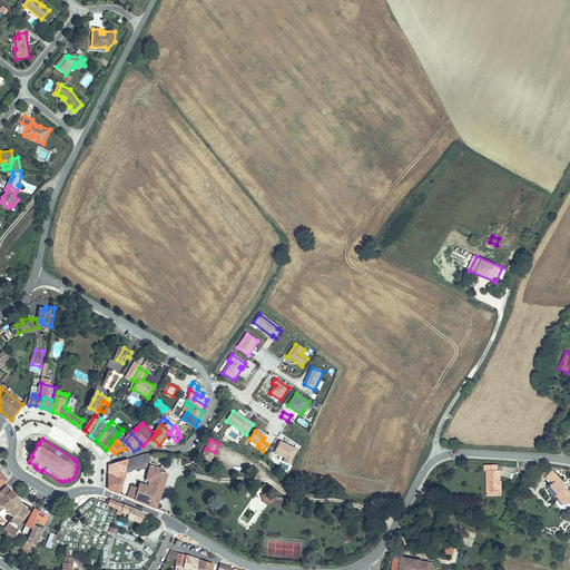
[(296,450),(279,442),(274,453),(285,459),(283,462),(290,465),(296,450)]
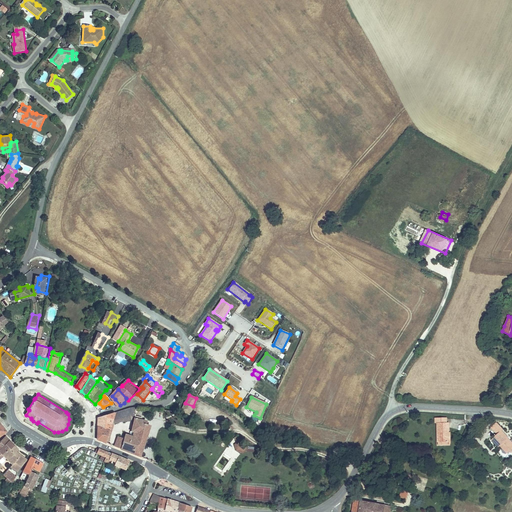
[(189,414),(193,406),(185,403),(181,411),(189,414)]
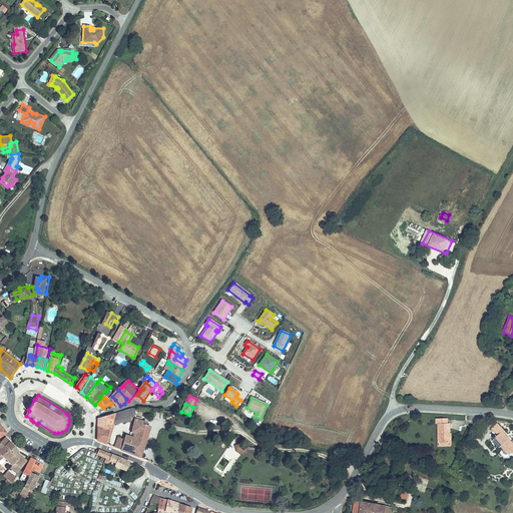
[(135,413),(135,407),(132,407),(115,412),(112,420),(135,413)]
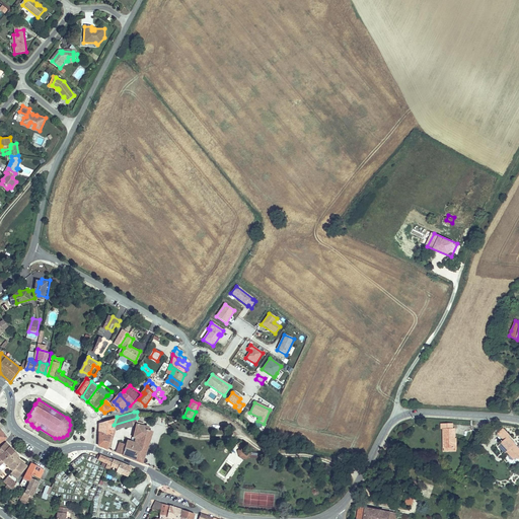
[(114,425),(117,417),(97,423),(97,433),(109,436),(114,425)]
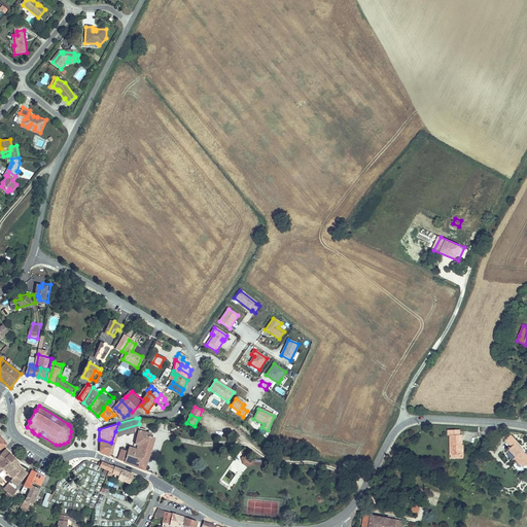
[(146,432),(139,429),(136,442),(137,443),(135,448),(127,446),(126,451),(119,448),(116,457),(142,467),(152,437),(145,434),(146,432)]
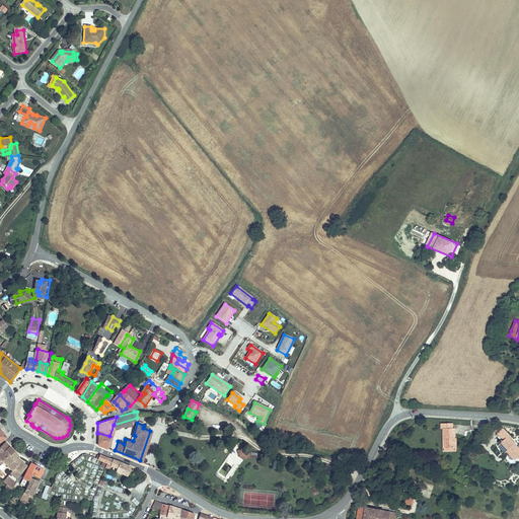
[(443,447),(451,447),(454,447),(454,438),(453,428),(452,428),(452,423),(441,423),(441,428),(443,428),(443,447)]
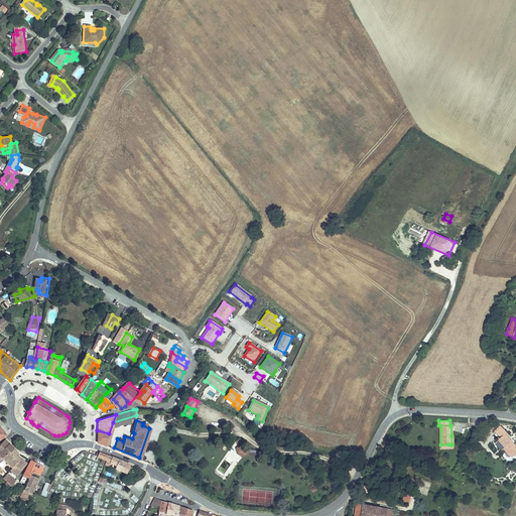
[(515,452),(515,442),(512,439),(513,438),(507,431),(508,430),(502,423),(496,428),(502,435),(496,440),(503,447),(506,445),(512,453),(514,450),(515,452)]
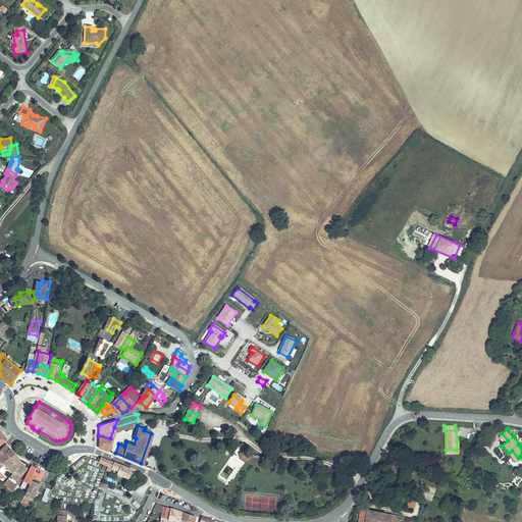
[(110,438),(98,435),(97,447),(106,450),(110,438)]
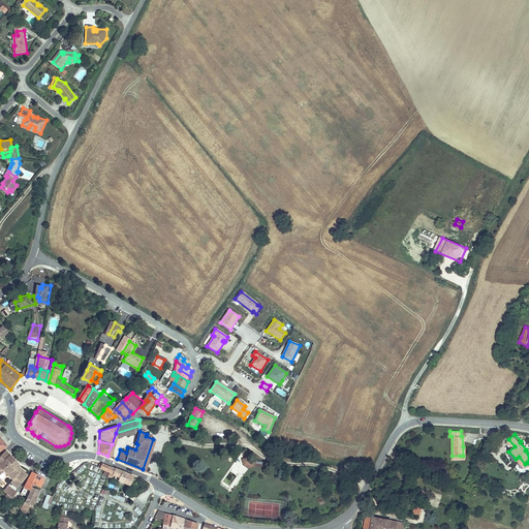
[(7,450),(0,457),(0,464),(0,465),(10,455),(7,450)]
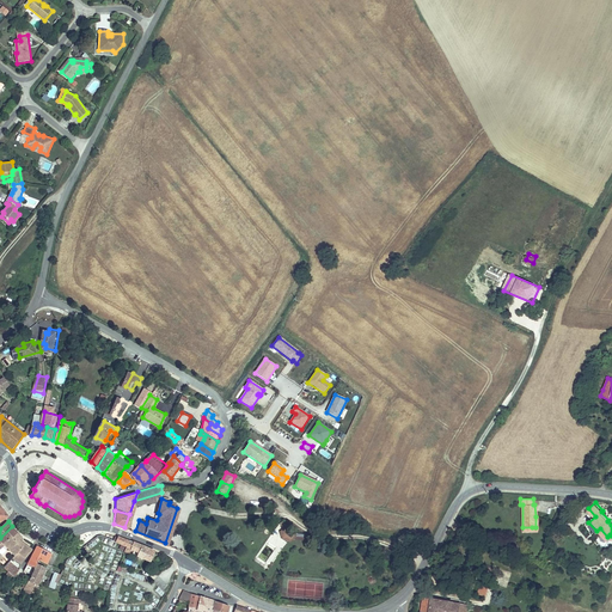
[(18,532),(12,526),(0,538),(4,540),(5,542),(18,532)]
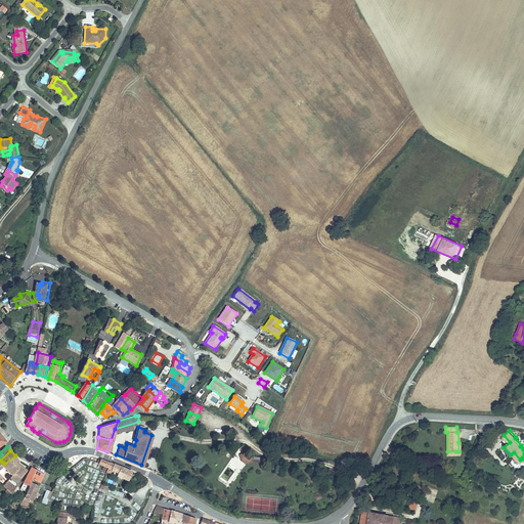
[(239,462),(260,463),(261,455),(239,454),(239,462)]
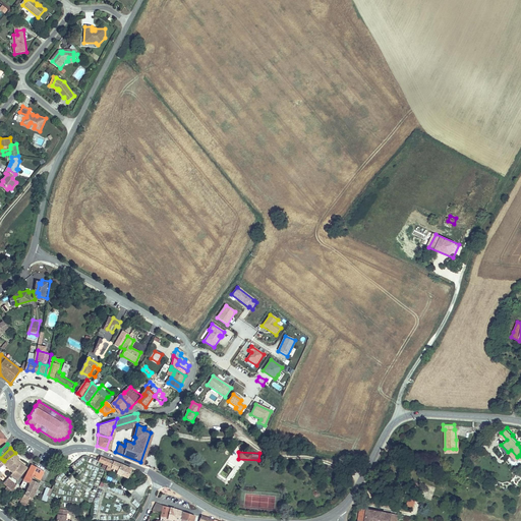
[(19,457),(15,453),(4,461),(5,462),(13,471),(10,473),(13,475),(18,479),(18,477),(29,468),(17,460),(19,457)]
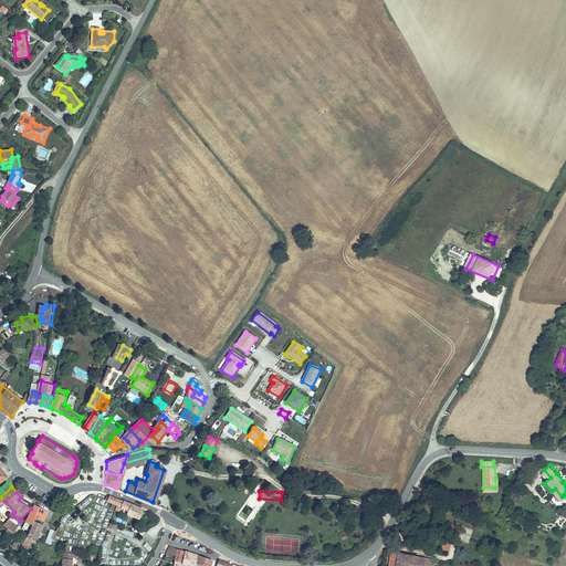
[(111,494),(108,500),(118,504),(117,507),(121,510),(123,505),(125,500),(111,494)]
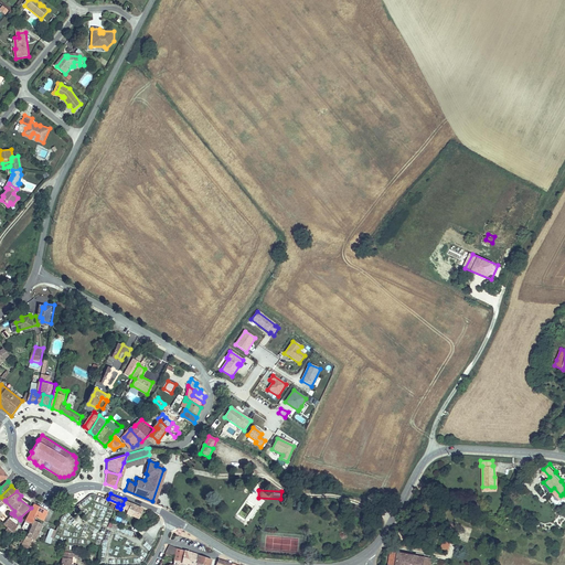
[(132,501),(125,499),(123,504),(129,508),(132,501)]
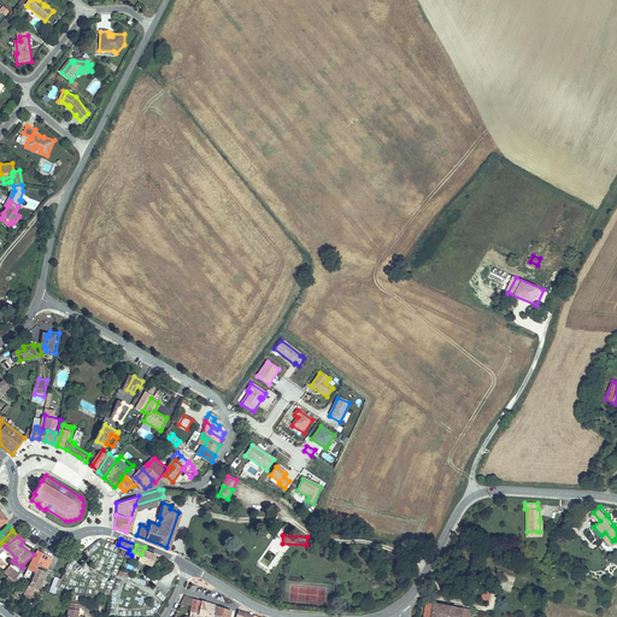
[(275,556),(278,551),(269,546),(258,563),(271,571),(280,559),(275,556)]
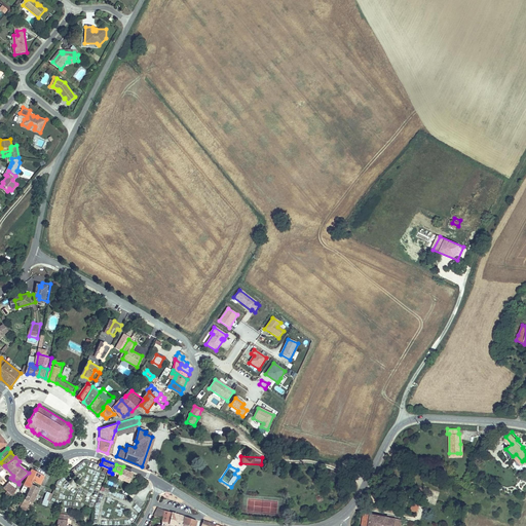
[(126,467),(123,466),(120,473),(119,477),(132,482),(136,472),(126,467)]
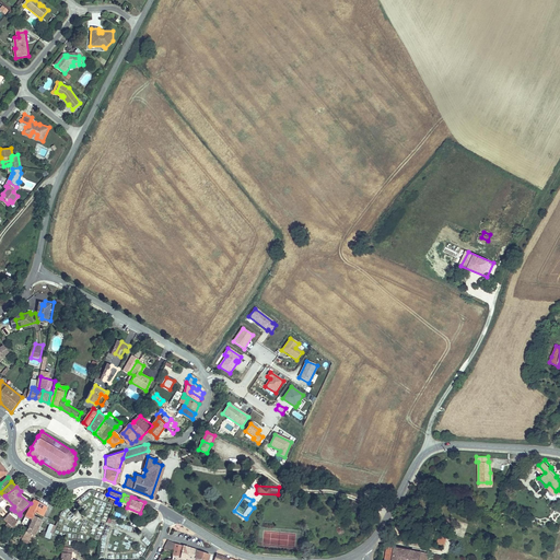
[(35,499),(28,512),(35,515),(37,512),(45,515),(46,513),(49,506),(35,499)]
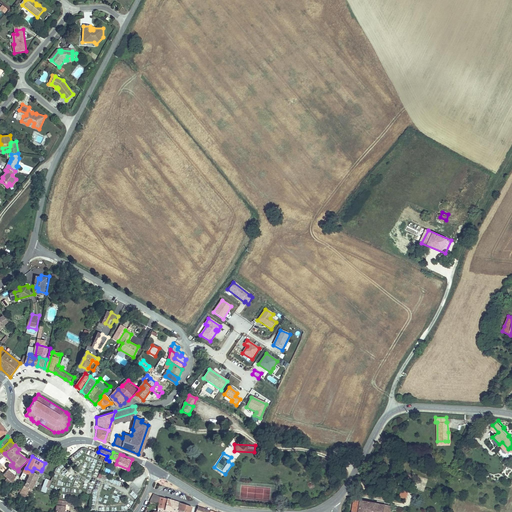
[(7,474),(13,467),(10,465),(4,472),(7,474)]
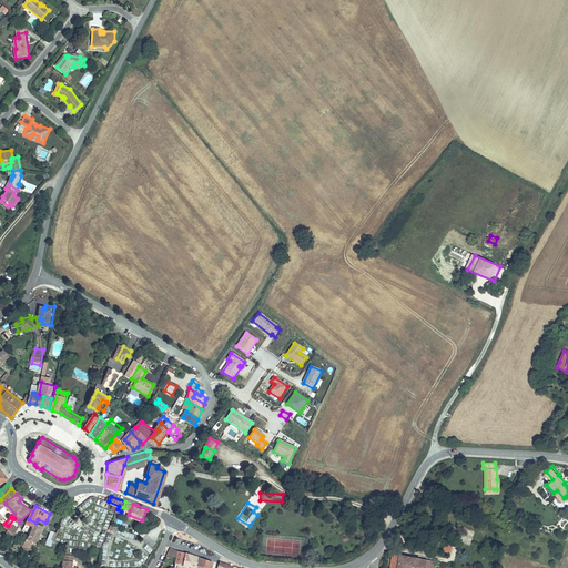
[(36,523),(29,519),(24,529),(30,533),(36,523)]
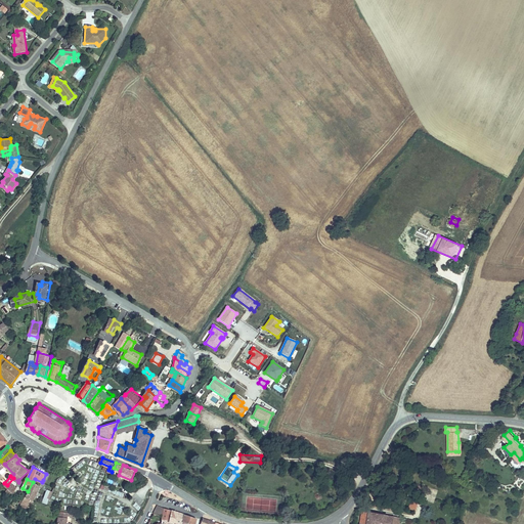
[(40,486),(33,482),(28,491),(22,506),(31,510),(33,505),(32,504),(40,486)]
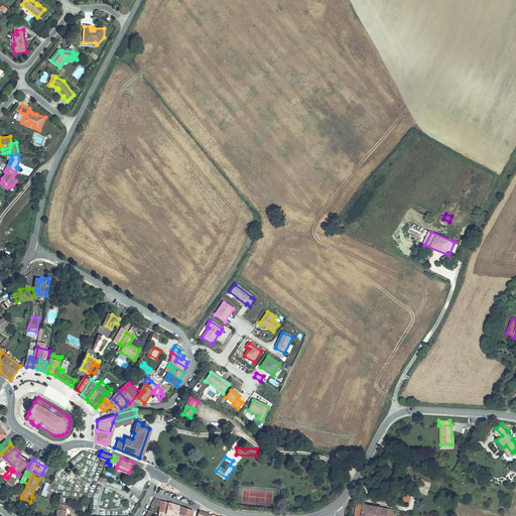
[(46,497),(50,484),(44,482),(40,495),(46,497)]
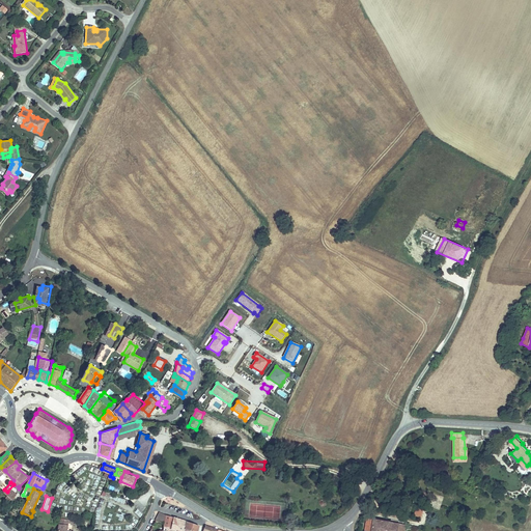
[(416,507),(414,515),(421,518),(423,509),(416,507)]
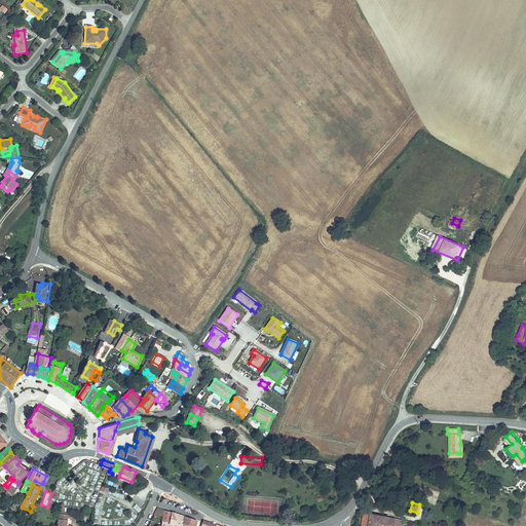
[(115,515),(121,517),(124,505),(118,503),(115,515)]
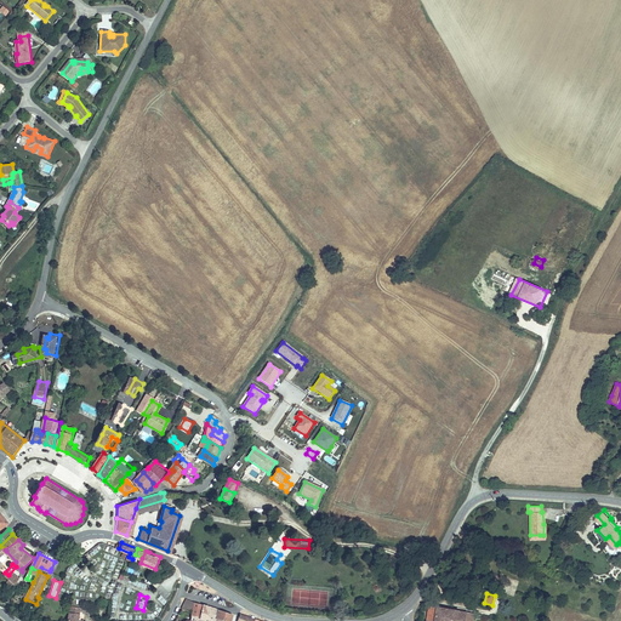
[(192,614),(194,603),(187,599),(182,610),(192,614)]
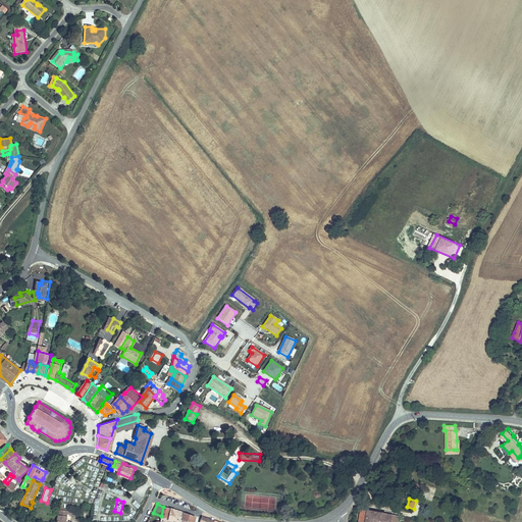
[(363,510),(360,521),(392,521),(394,515),(363,510)]
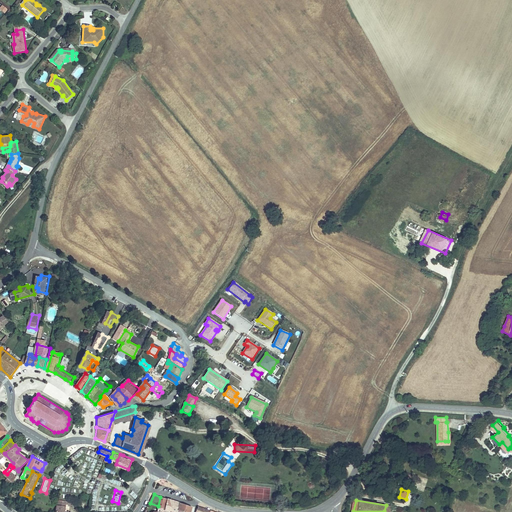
[(57,504),(56,511),(65,511),(66,505),(73,506),(73,503),(59,501),(59,504),(57,504)]
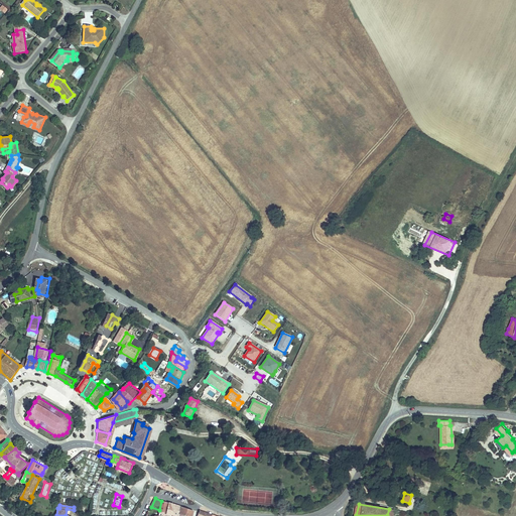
[(179,515),(180,515),(182,508),(174,506),(172,515),(174,515),(179,515)]
